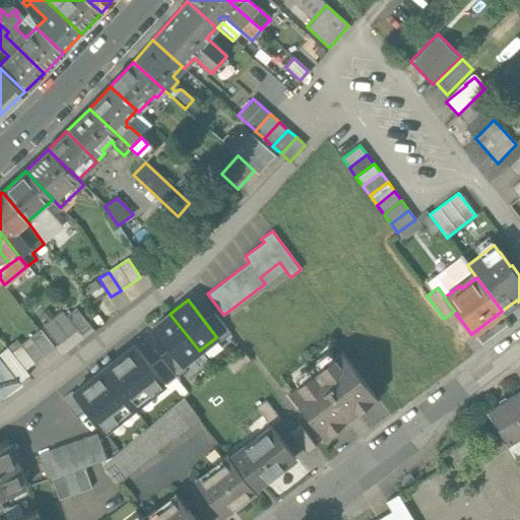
[(91,329),(76,310),(67,317),(81,336),(91,329)]
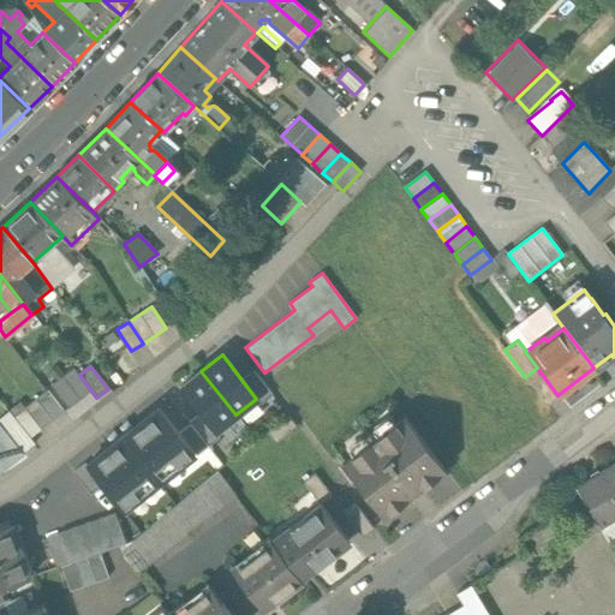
[(91,392),(75,369),(64,378),(81,400),(91,392)]
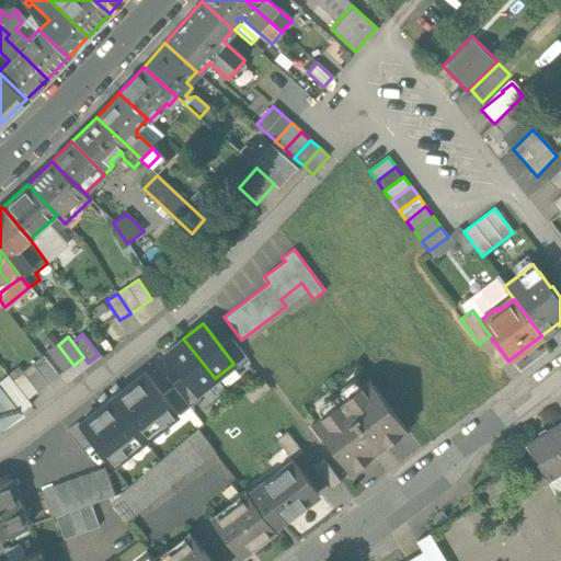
[(215,378),(183,339),(164,354),(182,377),(195,393),(215,378)]
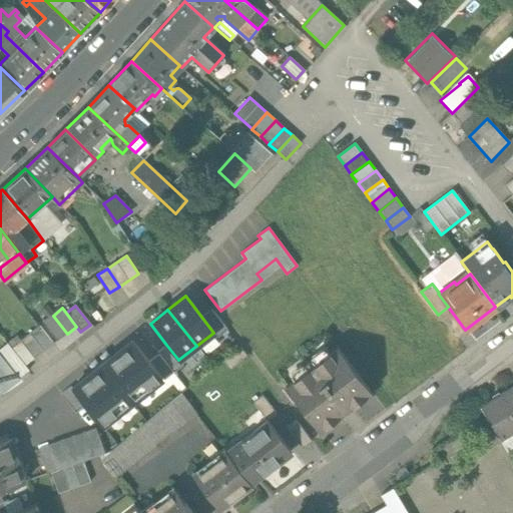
[(226,330),(210,310),(201,317),(213,333),(217,337),(226,330)]
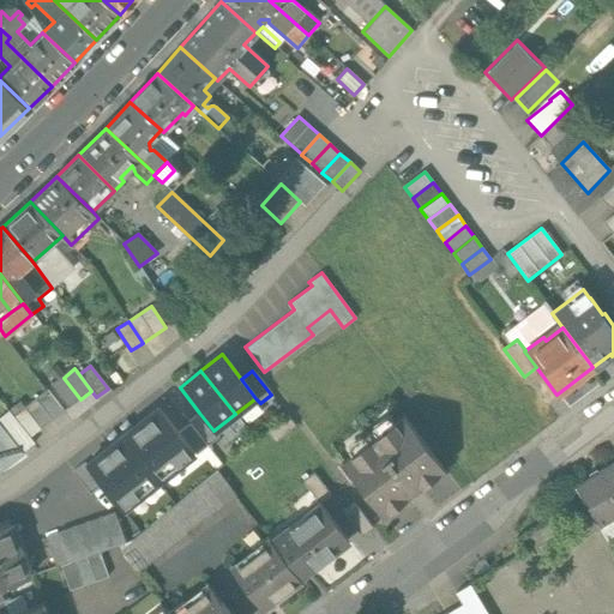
[(80,399),(64,378),(52,386),(68,409),(80,399)]
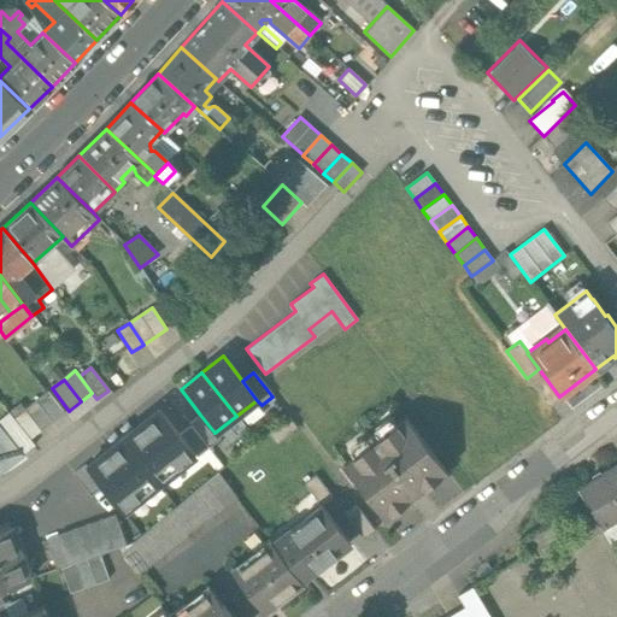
[(48,393),(25,411),(41,432),(65,413),(48,393)]
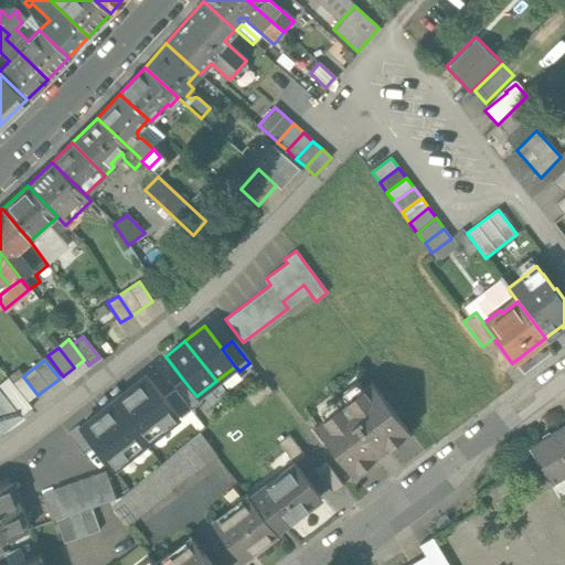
[(164,397),(146,375),(123,393),(120,392),(112,400),(146,443),(179,416),(164,397)]
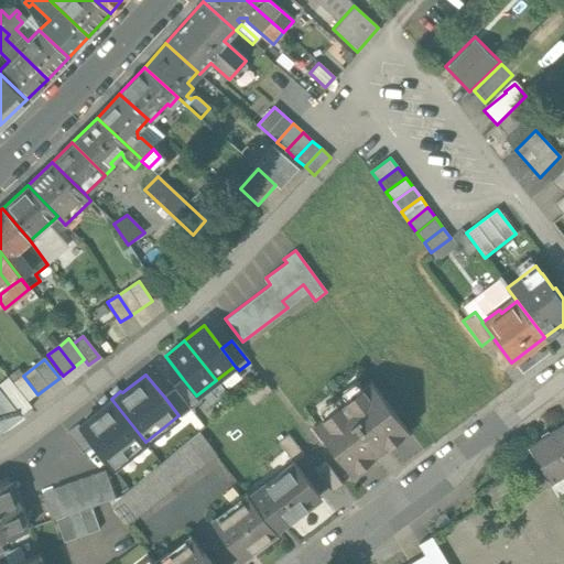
[(196,396),(183,379),(173,387),(174,389),(191,410),(201,401),(196,396)]
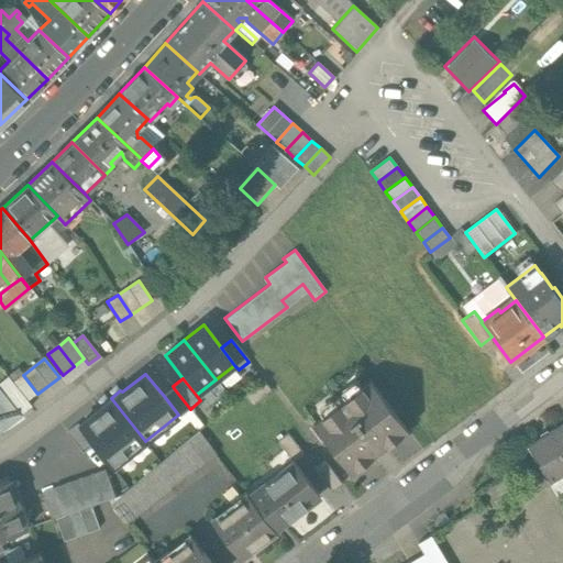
[(368,381),(344,399),(341,394),(332,400),(337,405),(311,423),(349,473),(406,430),(368,381)]
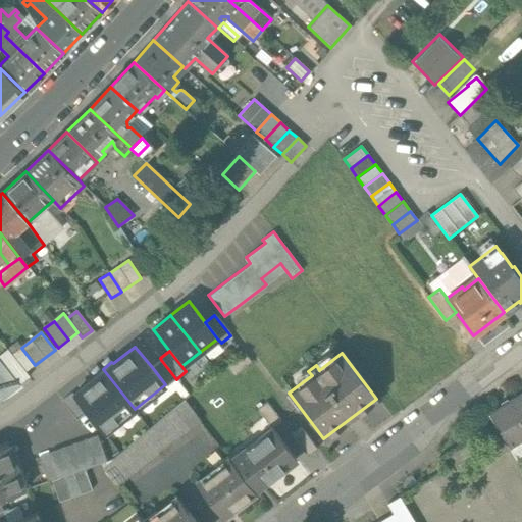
[(176,379),(161,360),(152,367),(165,384),(167,386),(176,379)]
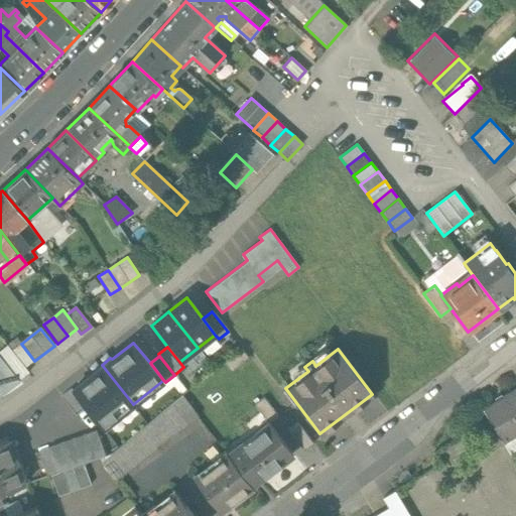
[(0,357),(0,397),(20,383),(0,357)]
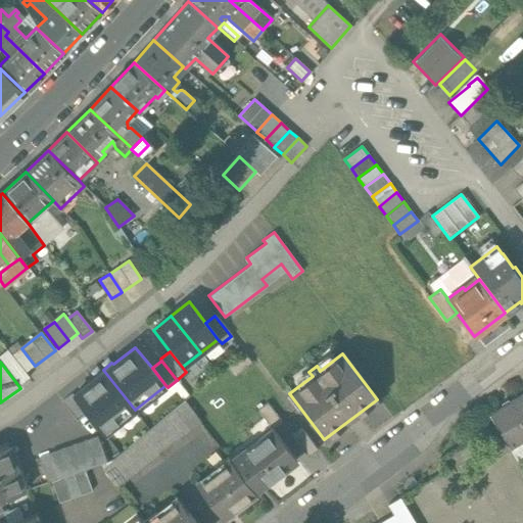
[(103,370),(94,377),(95,379),(74,395),(87,413),(103,434),(135,410),(103,370)]
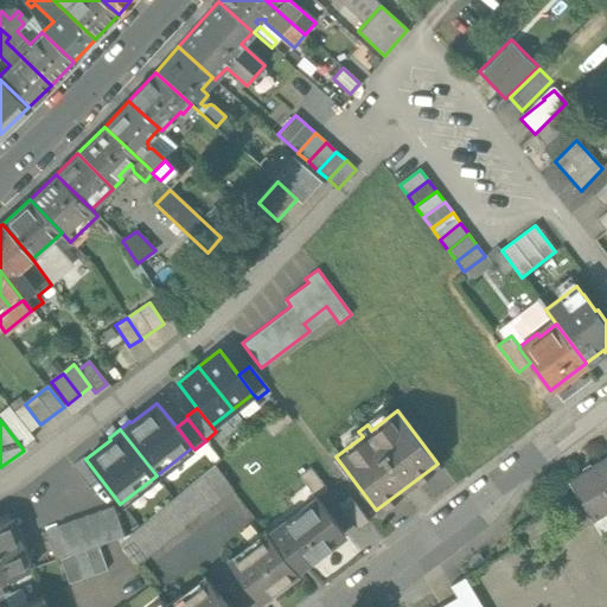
[(85,459),(83,458),(72,466),(90,489),(101,479),(85,459)]
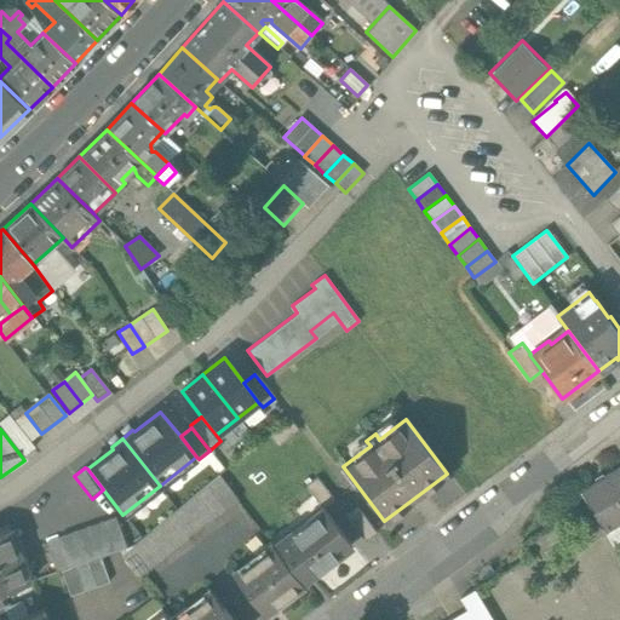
[(619,468),(580,492),(614,547),(619,543),(619,468)]
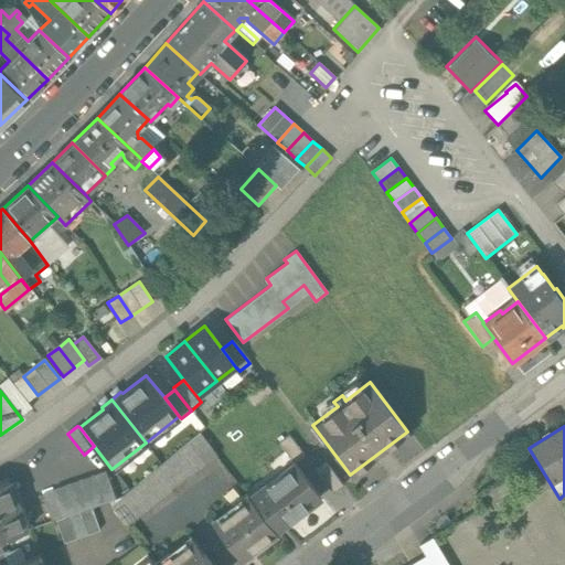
[(199,434),(155,470),(170,490),(216,457),(199,434)]
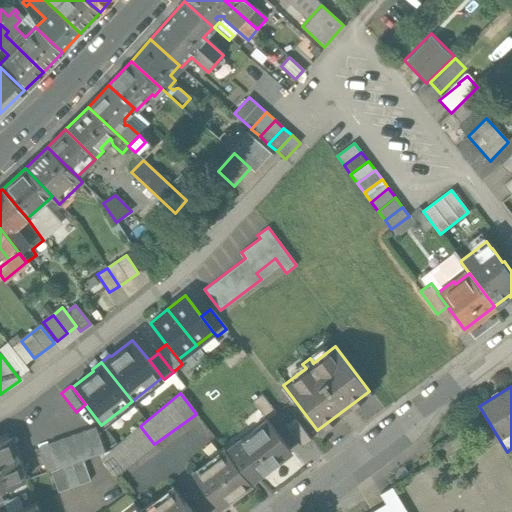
[(300,418),(289,423),(299,444),(310,439),(300,418)]
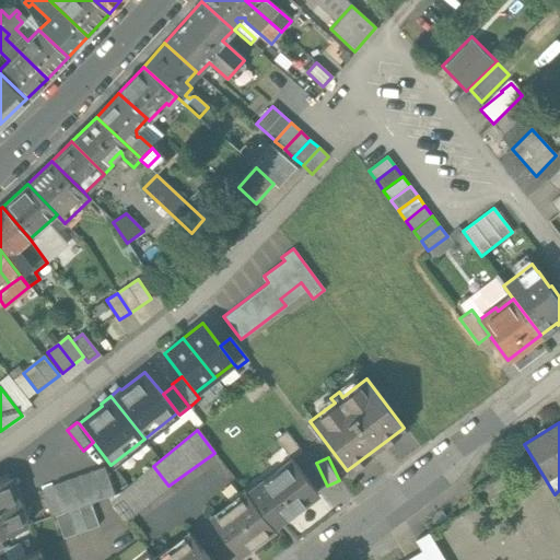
[(291,458),(254,487),(256,490),(249,496),(246,492),(245,493),(247,498),(270,527),(271,526),(269,523),(276,517),(279,521),(284,516),(288,517),(302,506),(302,503),(316,492),(291,458)]
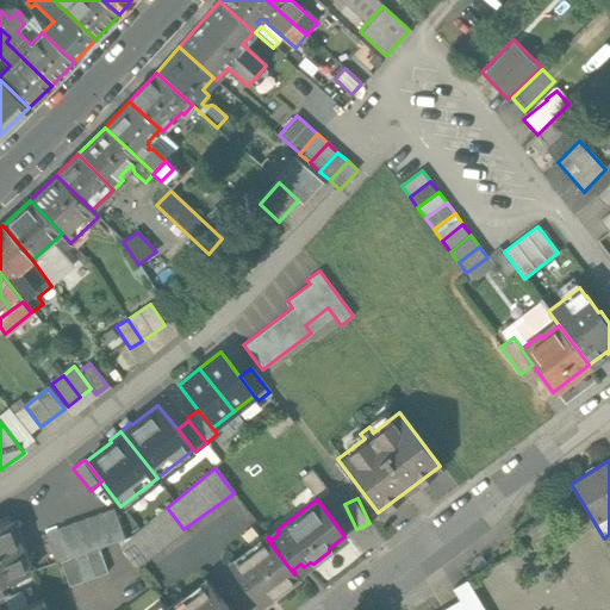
[(167,508),(131,536),(124,539),(117,542),(136,568),(186,531),(184,529),(167,508)]
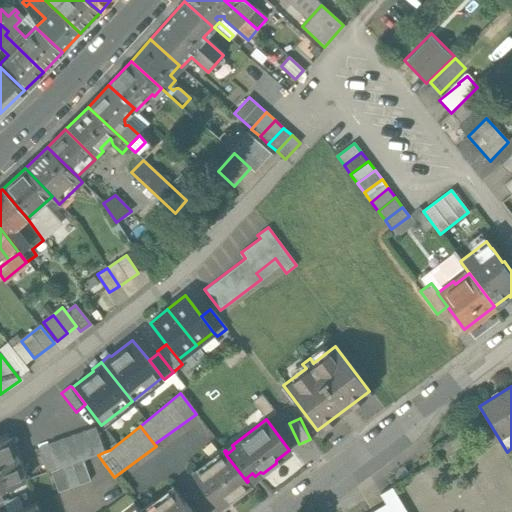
[(96,428),(84,432),(92,457),(98,455),(104,452),(96,428)]
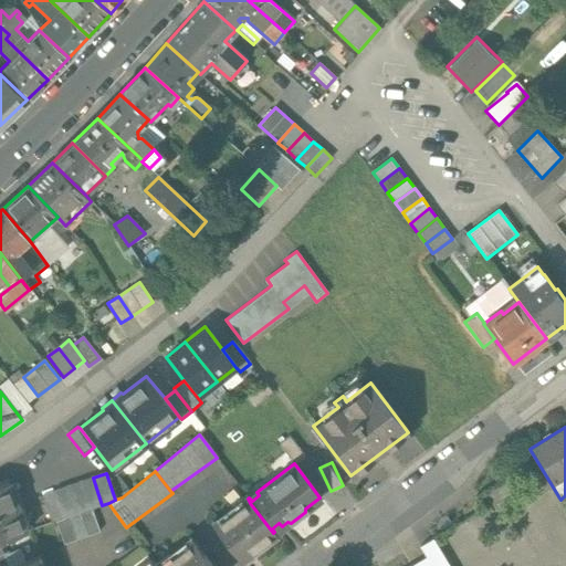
[(93,478),(54,492),(64,519),(92,509),(102,505),(93,478)]
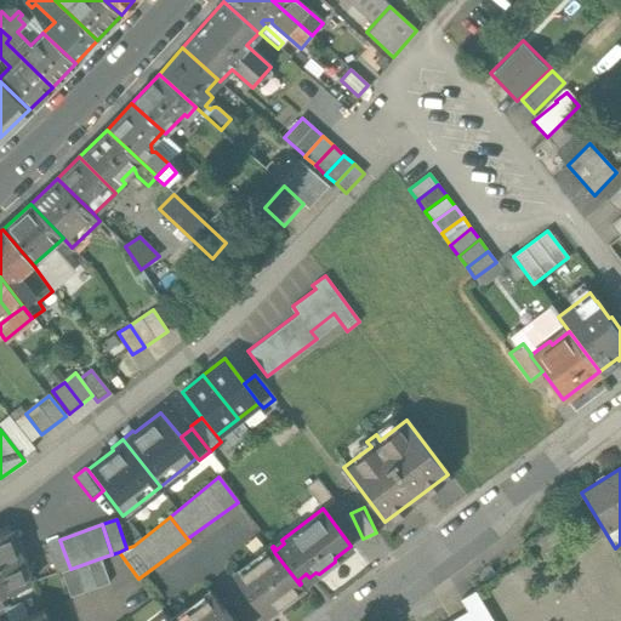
[(10,530),(0,534),(0,593),(29,584),(10,530)]
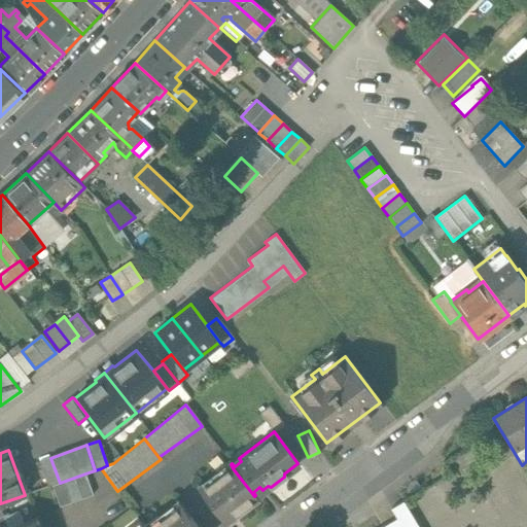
[(233,468),(220,478),(218,476),(198,491),(224,526),(257,501),(254,496),(233,468)]
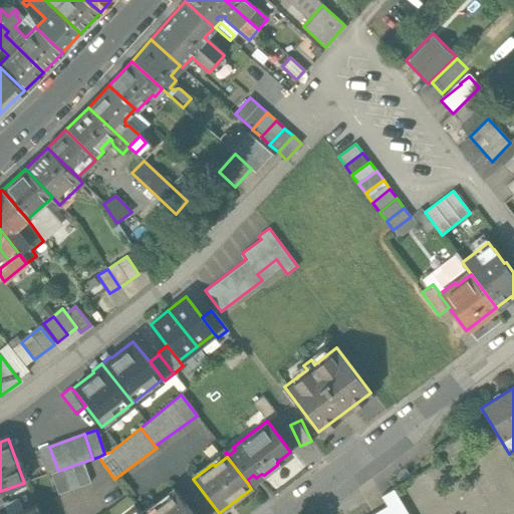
[(58,471),(50,474),(58,494),(90,483),(83,462),(58,471)]
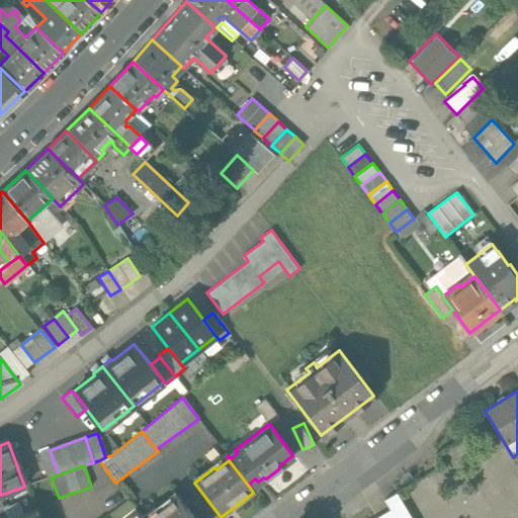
[(193,517),(177,496),(157,511),(159,513),(151,517),(193,517)]
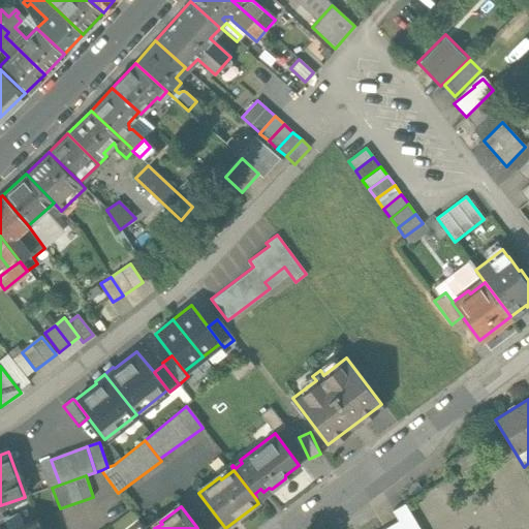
[(404,528),(400,520),(383,528),(404,528)]
